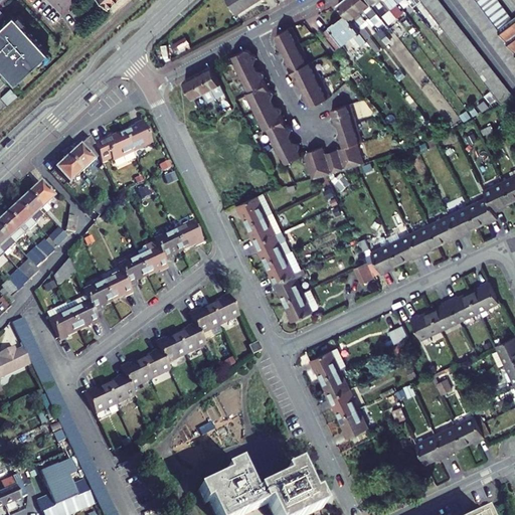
[(226,0),(236,15),(259,0),(226,0)]
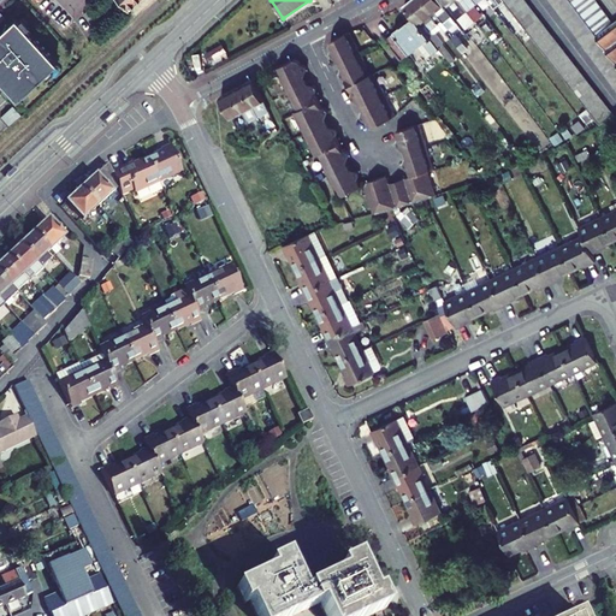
[(439,24),(420,0),(410,0),(404,6),(414,18),(431,37),(438,48),(444,43),(434,31),(432,33),(431,30),(439,24)]
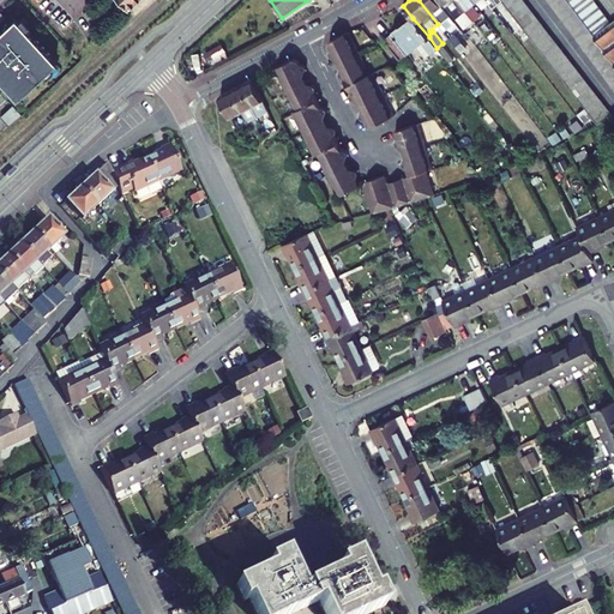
[(450,16),(438,0),(419,0),(438,24),(440,28),(443,26),(443,22),(450,16)]
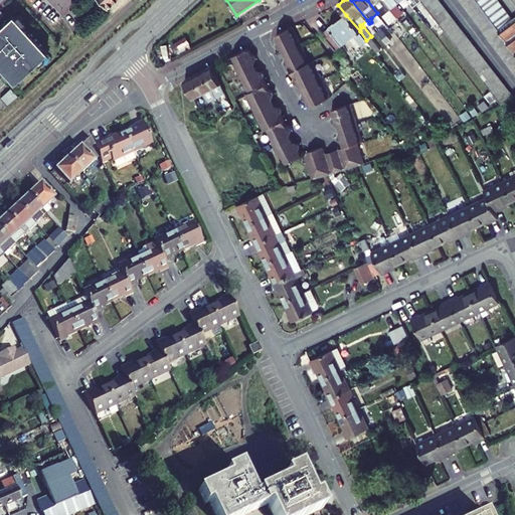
[(370,0),(390,24),(397,18),(383,0),(370,0)]
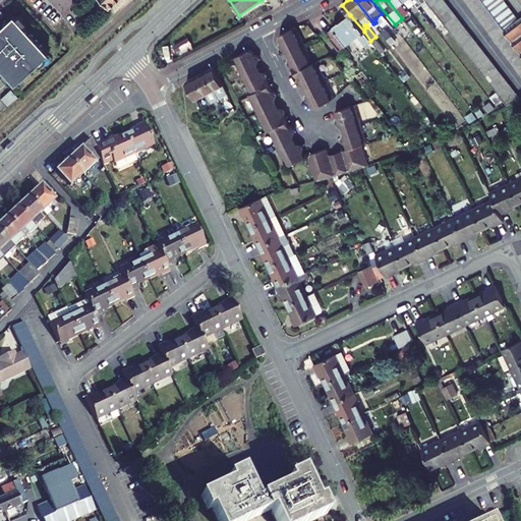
[(388,0),(402,18),(407,14),(403,10),(399,6),(403,3),(400,0),(388,0)]
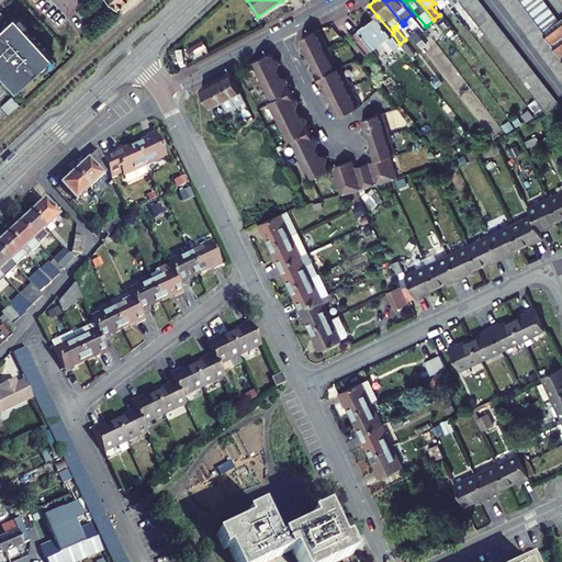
[(467,0),(462,3),(467,9),(478,0),(467,0)]
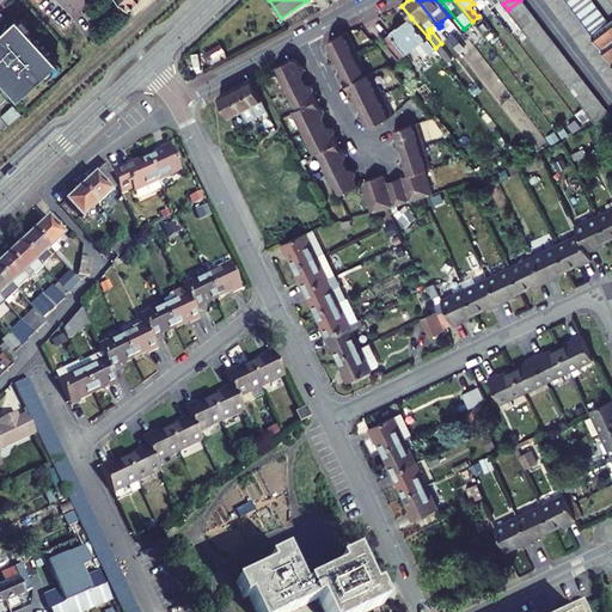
[(513,17),(526,6),(521,0),(520,0),(508,10),(513,17)]
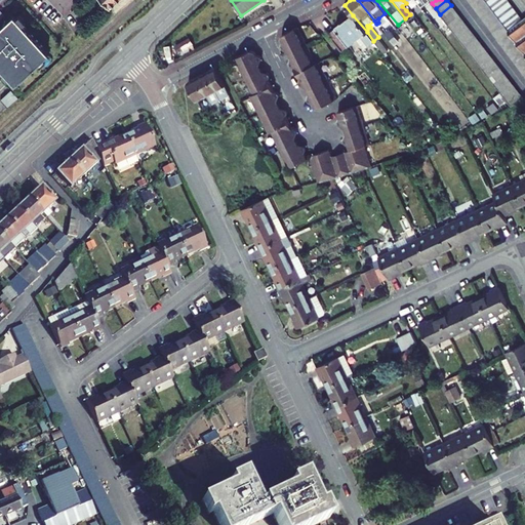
[(480,0),(473,6),(477,11),(488,3),(486,0),(480,0)]
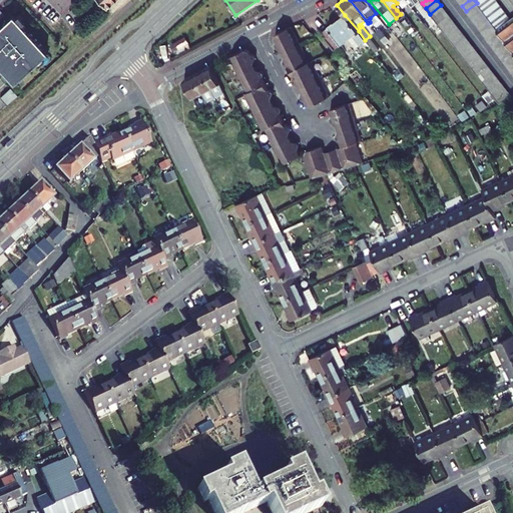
[(481,8),(492,0),(481,0),(477,3),(481,8)]
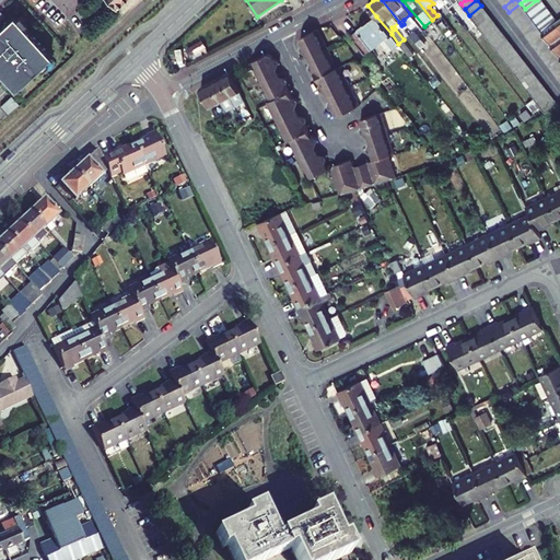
[(529,15),(545,4),(540,0),(537,0),(525,9),(529,14),(529,15)]
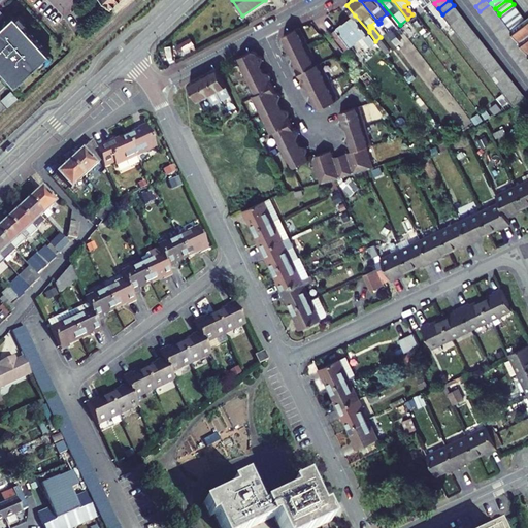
[(480,11),(484,17),(495,8),(491,3),(480,11)]
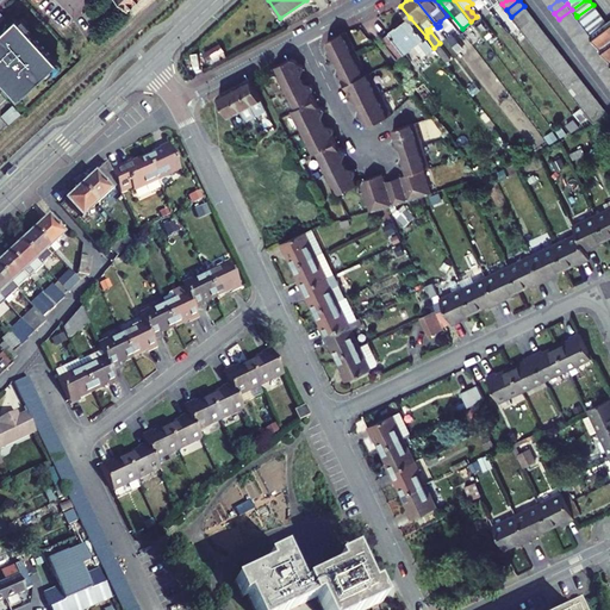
[(582,23),(597,11),(593,5),(577,17),(582,22),(582,23)]
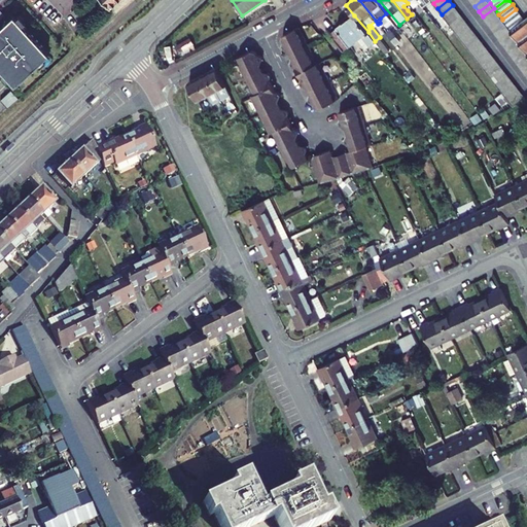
[(446,20),(458,10),(453,5),(442,14),(446,20)]
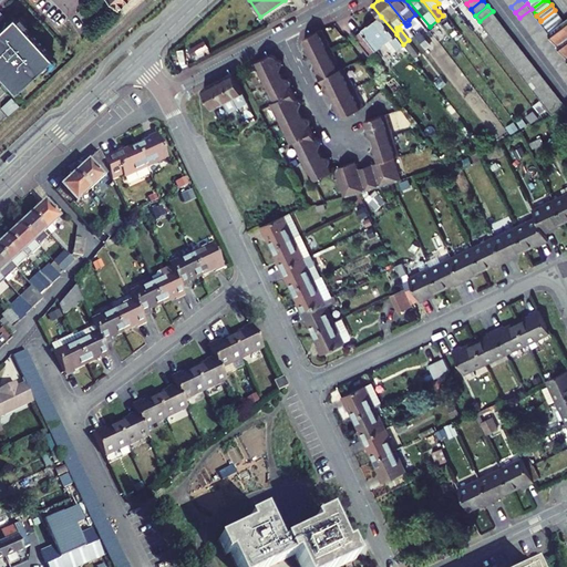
[(89,26),(95,20),(83,7),(76,12),(89,26)]
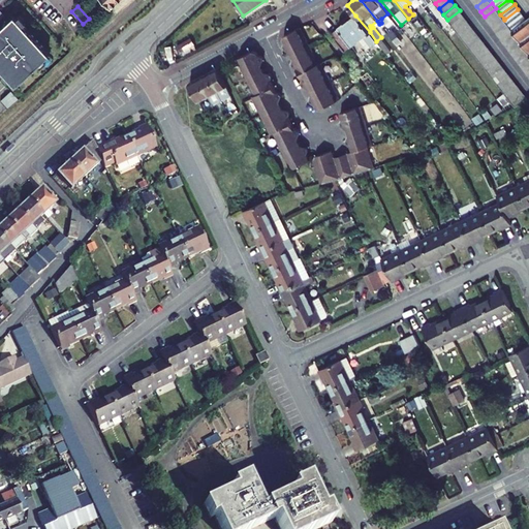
[(485,17),(489,22),(500,13),(496,8),(485,17)]
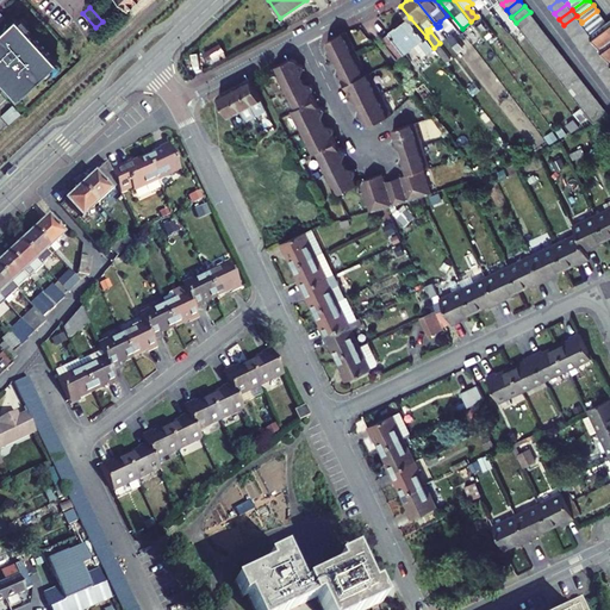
[(586,29),(602,17),(597,11),(582,23),(586,29)]
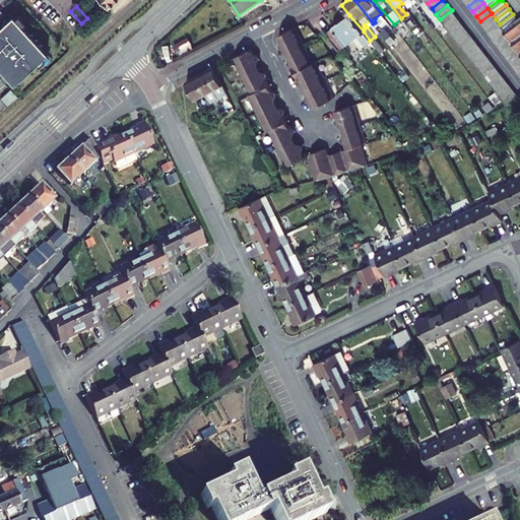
[(444,24),(456,15),(452,10),(440,19),(444,24)]
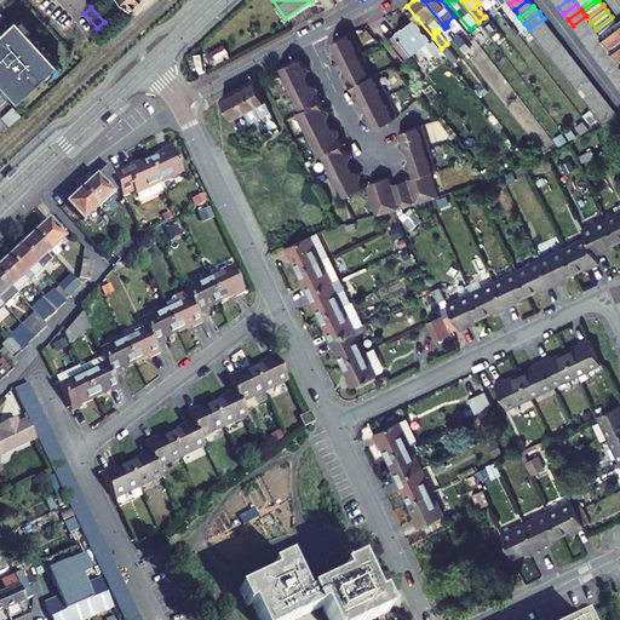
[(445,28),(448,32),(460,22),(454,16),(447,22),(447,27),(445,28)]
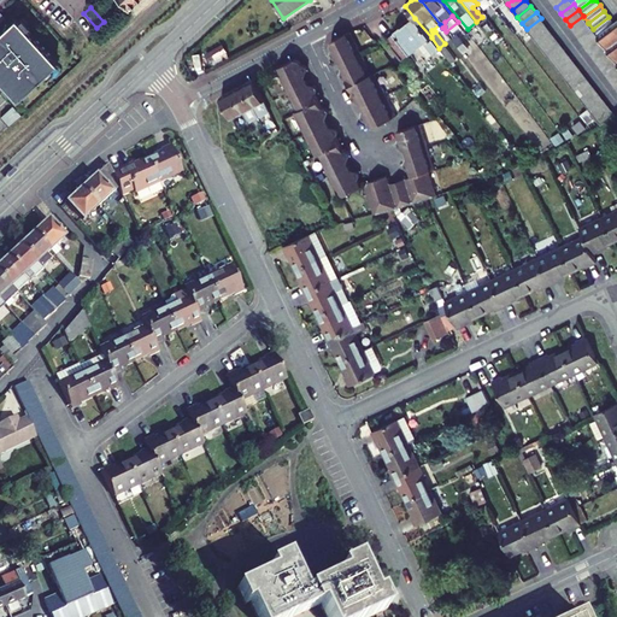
[(570,25),(575,33),(588,22),(583,17),(583,16),(570,25)]
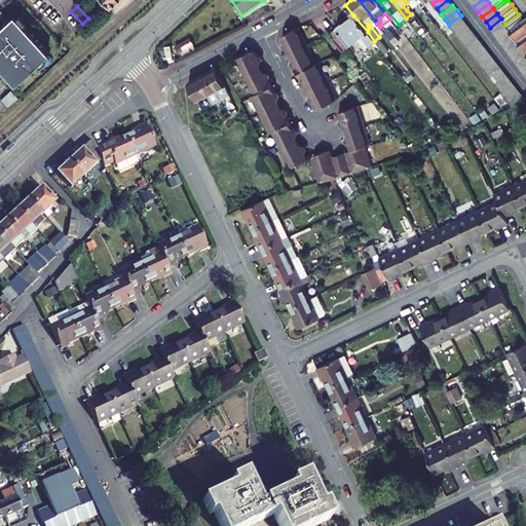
[(12,14),(0,25),(0,69),(13,84),(48,52),(12,14)]
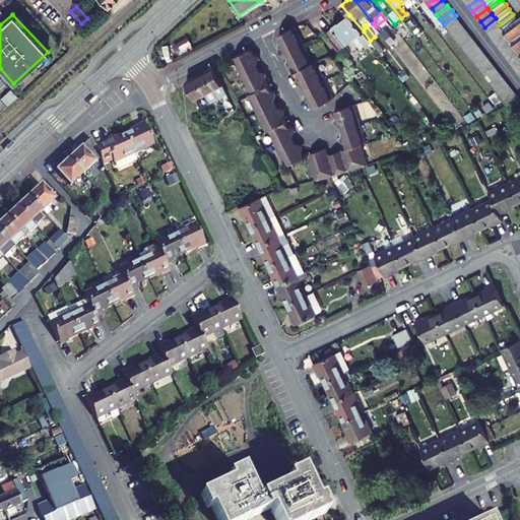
[(504,30),(518,20),(513,14),(500,24),(504,29),(504,30)]
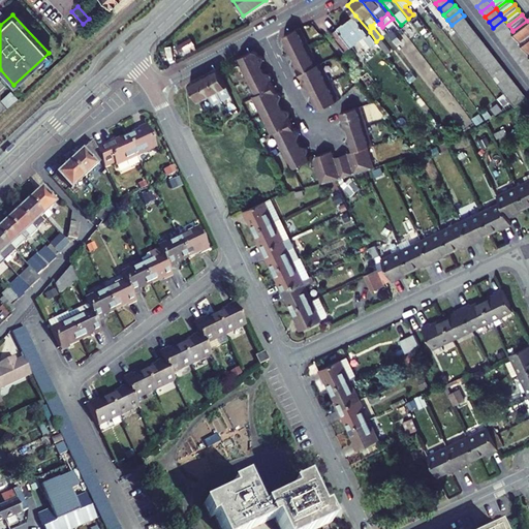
[(370,32),(355,16),(338,29),(352,47),(361,40),(364,37),(371,47),(376,42),(376,41),(370,32)]
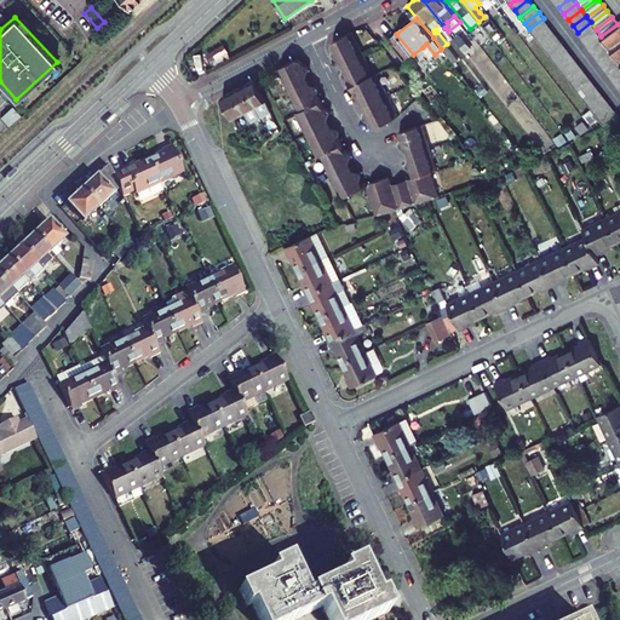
[(482,26),(492,38),(499,32),(489,18),(482,26)]
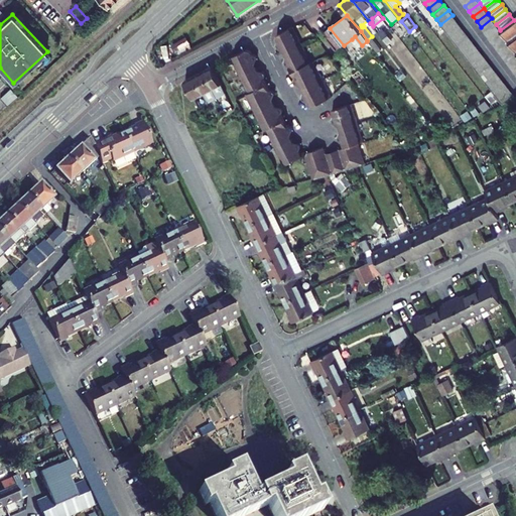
[(444,29),(456,21),(453,15),(440,24),(444,29)]
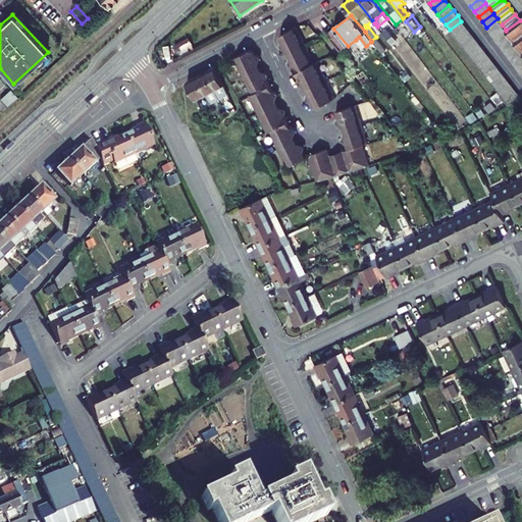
[(486,28),(490,33),(502,24),(498,19),(498,18),(486,28)]
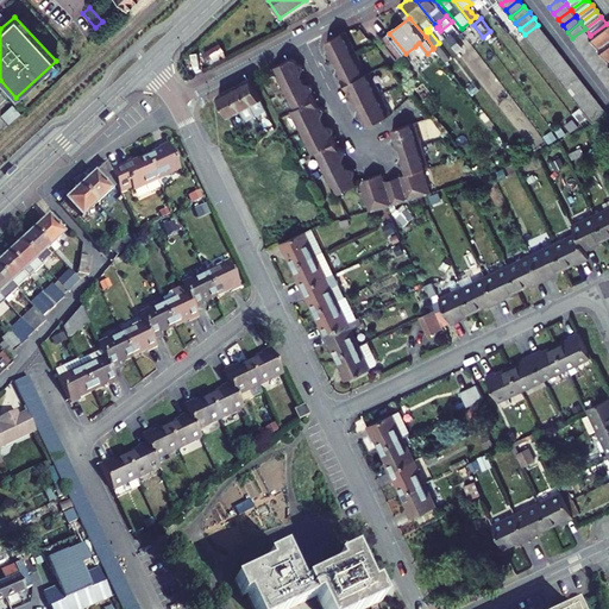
[(608,22),(607,24),(590,36),(595,41),(600,46),(604,54),(608,60),(608,22)]
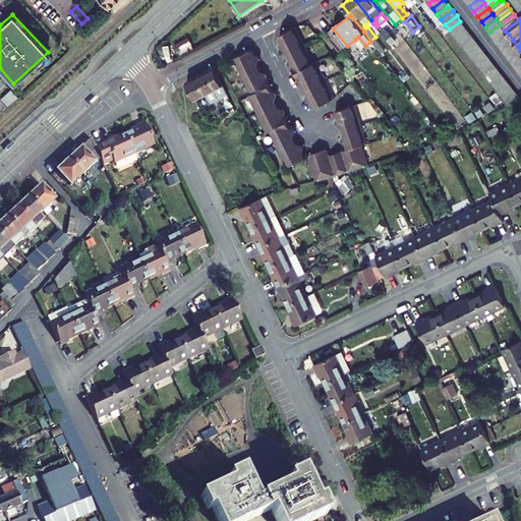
[(400,24),(408,36),(413,32),(405,21),(400,24)]
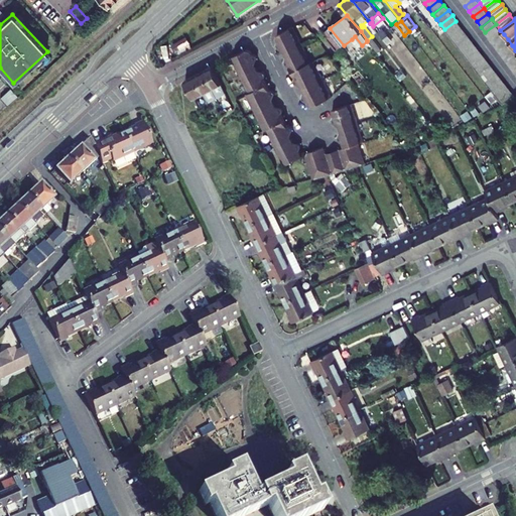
[(448,34),(461,26),(456,21),(444,29),(448,34)]
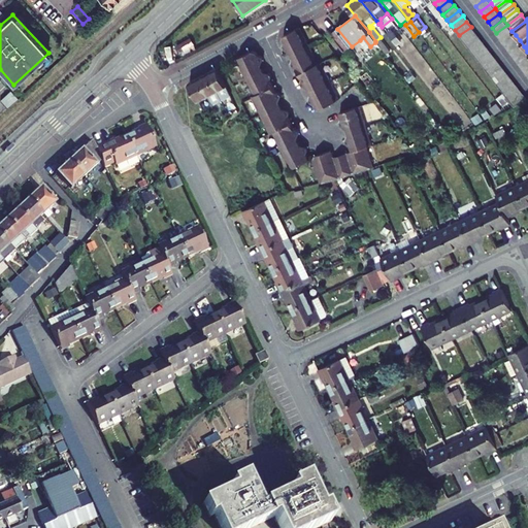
[(496,33),(500,38),(512,30),(507,25),(496,33)]
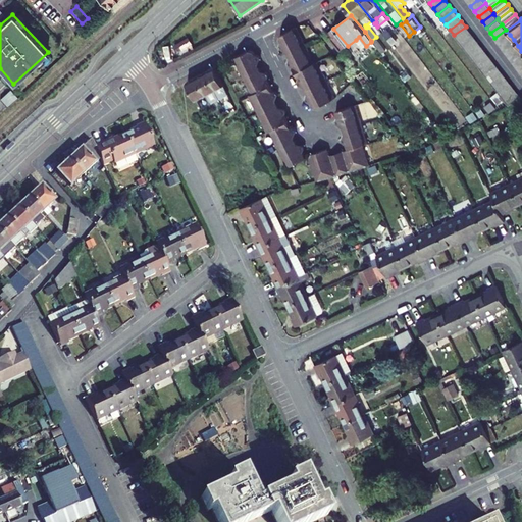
[(459,40),(469,32),(466,27),(454,35),(459,40)]
